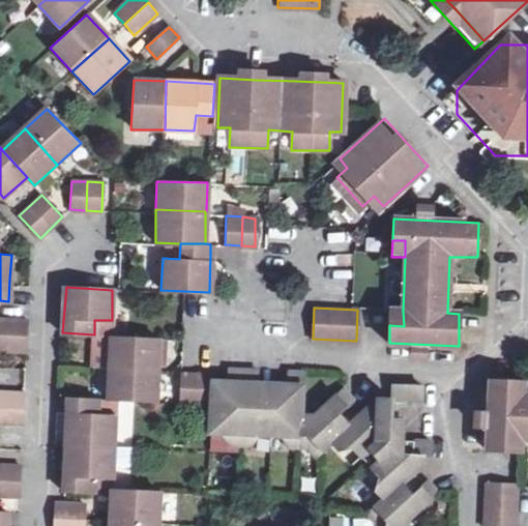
[(404,326),(403,311),(389,312),(389,325),(404,326)]
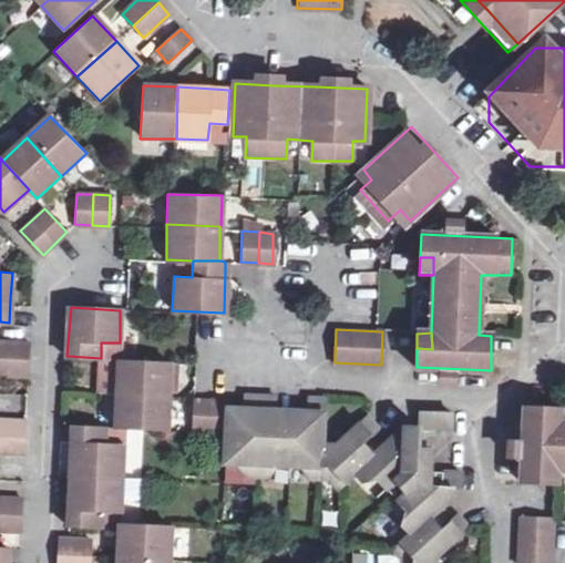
[(30,340),(0,338),(0,356),(29,357),(30,340)]
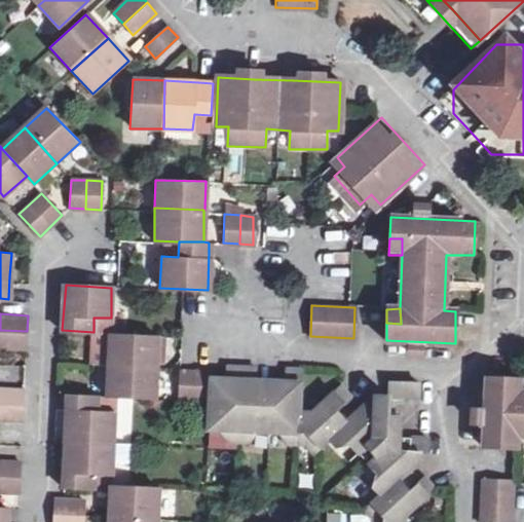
[(27,331),(0,330),(0,346),(27,347),(27,331)]
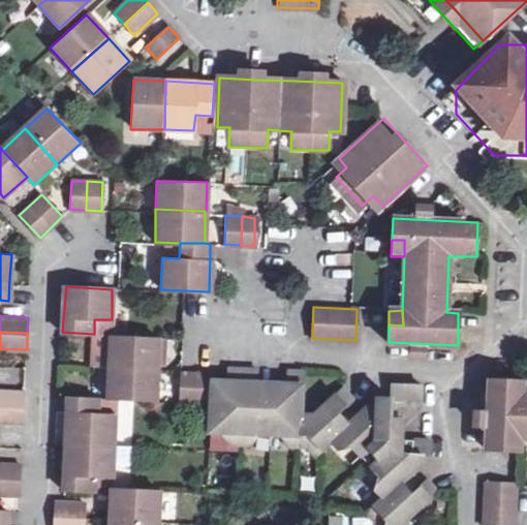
[(160,337),(111,336),(110,366),(158,368),(160,337)]
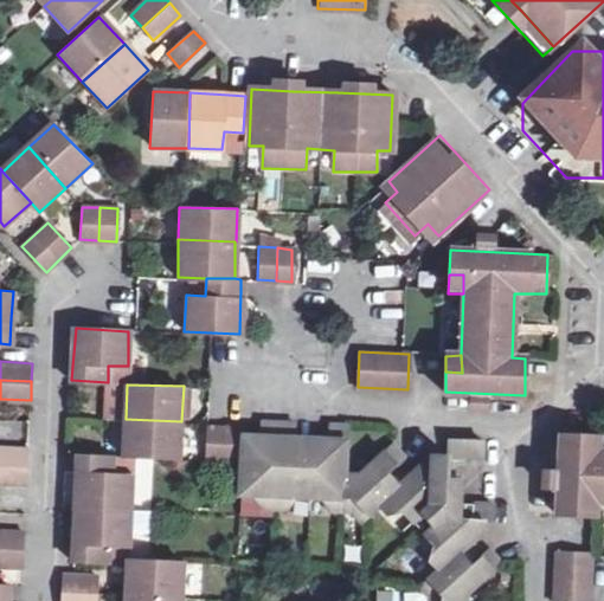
[(181,421),(126,419),(122,454),(179,457),(181,421)]
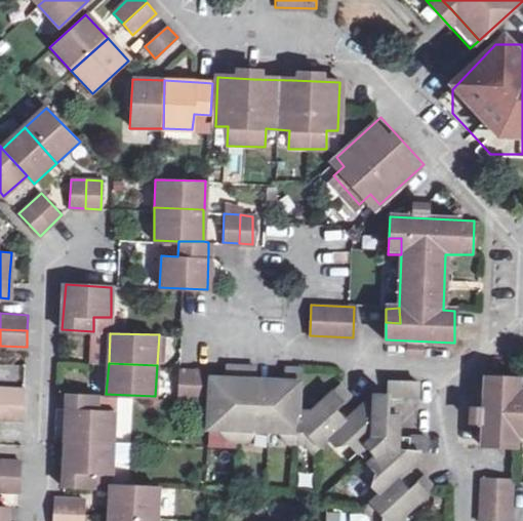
[(226,387),(210,386),(210,399),(208,428),(218,428),(224,439),(238,440),(241,365),(226,364),(226,387)]
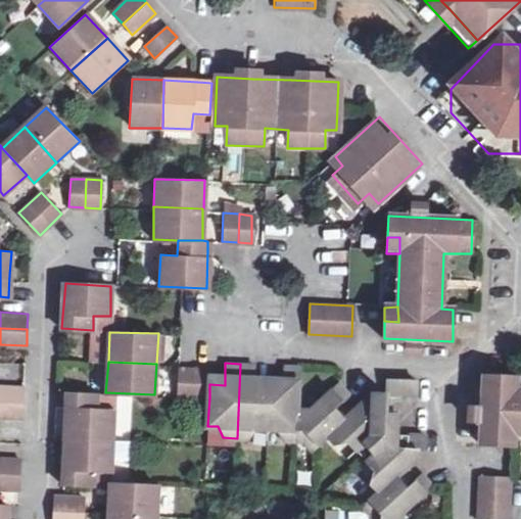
[(240,364),(237,438),(250,438),(256,428),(267,429),(269,387),(253,387),(255,365),(240,364)]
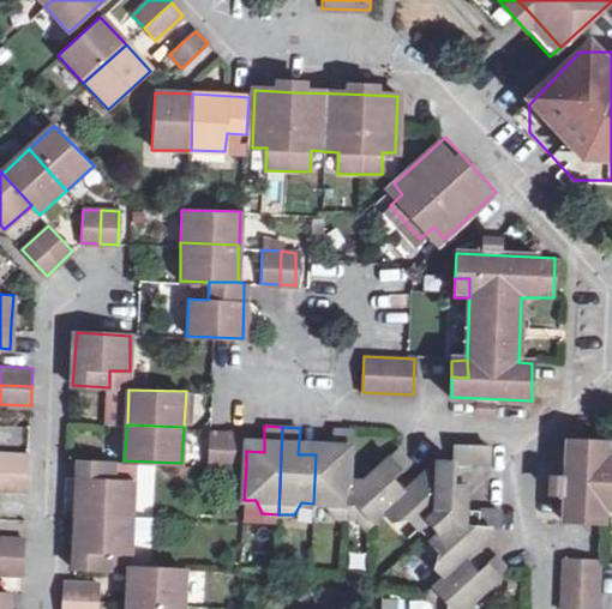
[(228,432),(209,430),(208,464),(226,465),(228,432)]
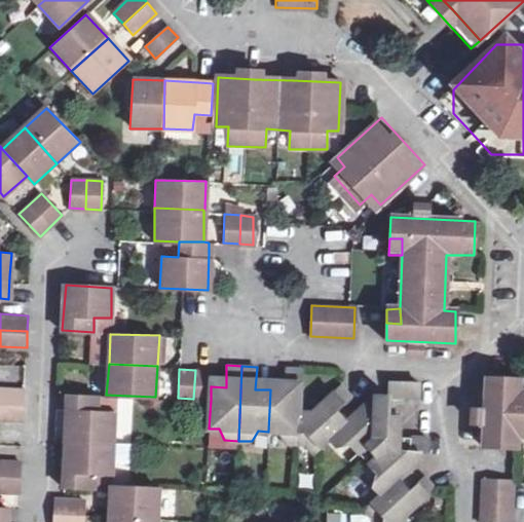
[(286,390),(270,389),(268,432),(277,432),(284,443),(296,443),(299,410),(301,370),(287,369),(286,390)]
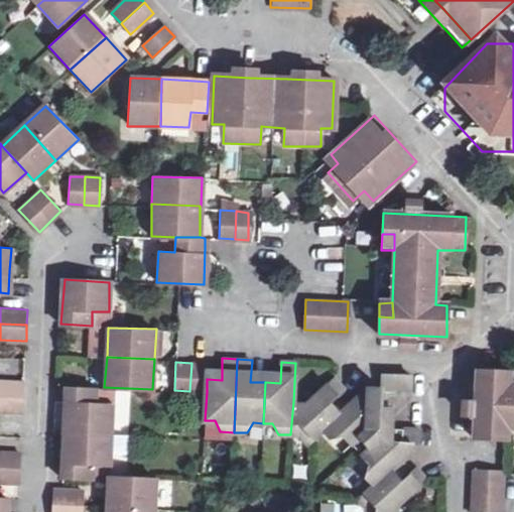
[(207,363),(191,363),(189,391),(207,392),(207,379),(207,363)]
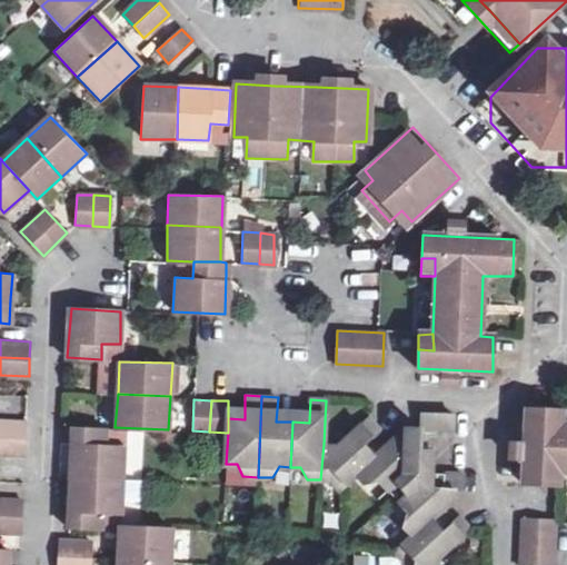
[(561,408),(526,407),(524,443),(523,483),(543,484),(544,469),(559,469),(566,469),(566,423),(561,423),(561,408)]
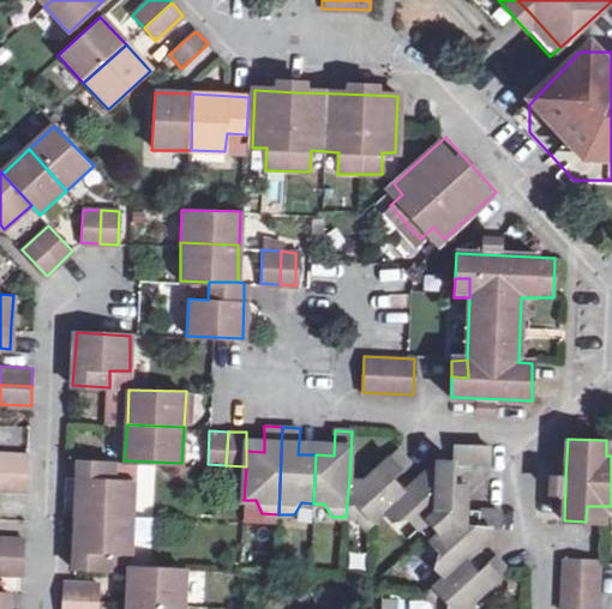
[(402,490),(385,511),(394,520),(409,517),(418,529),(454,496),(457,462),(489,463),(490,445),(454,444),(453,460),(438,460),(437,469),(429,468),(402,490)]
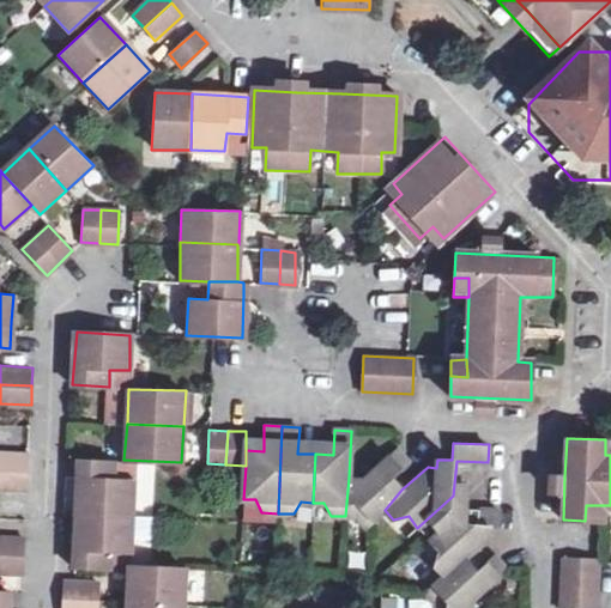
[(366,478),(349,478),(345,516),(356,517),(366,528),(385,510),(401,490),(391,478),(407,462),(397,450),(366,478)]
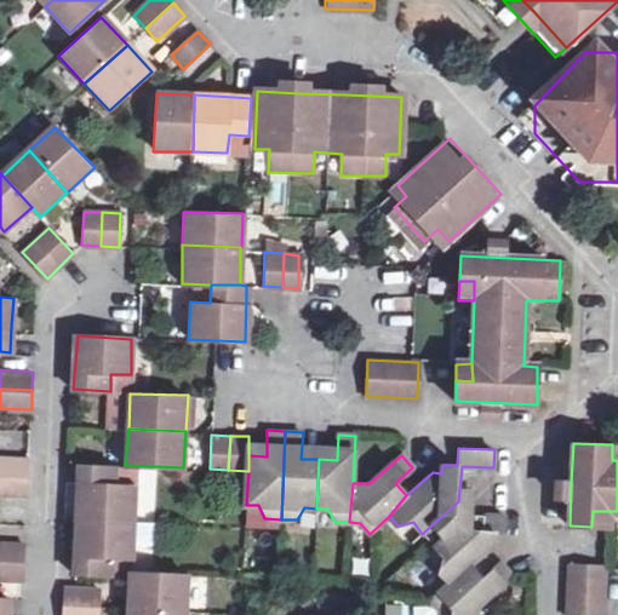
[(28,458),(0,457),(0,473),(27,476),(28,458)]
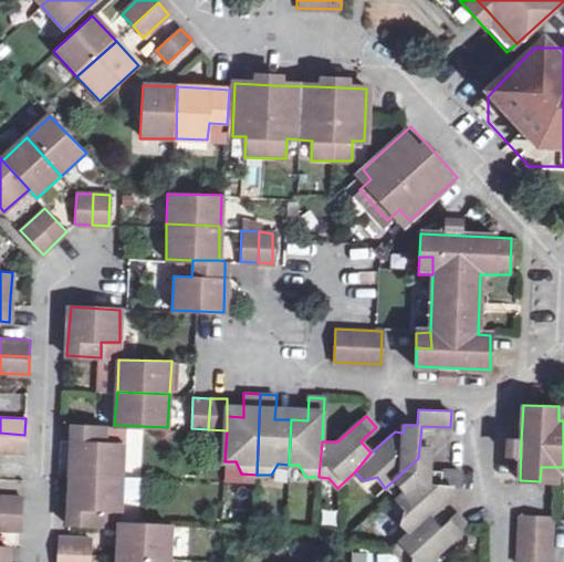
[(72,449),(71,474),(119,476),(121,444),(104,441),(106,426),(73,424),(72,449)]
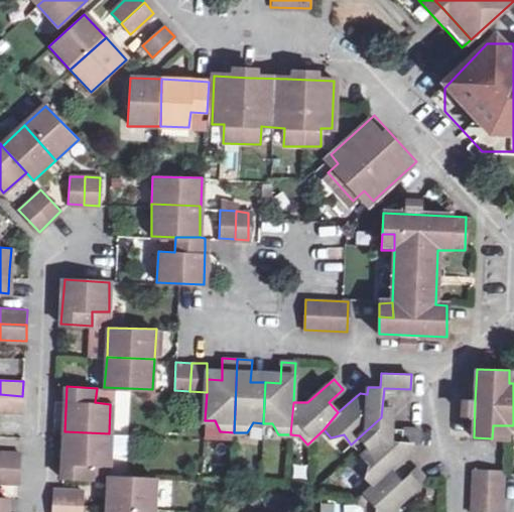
[(22,396),(0,394),(0,410),(22,411),(22,396)]
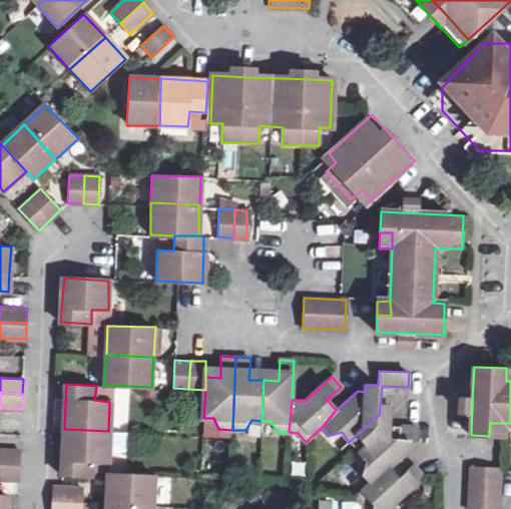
[(503,438),(504,423),(490,423),(489,436),(503,438)]
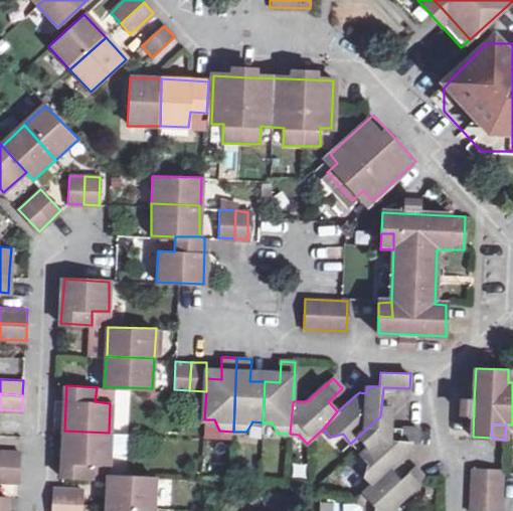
[(373,485),(391,469),(410,452),(410,443),(418,444),(418,429),(389,429),(360,454),(368,464),(366,476),(373,485)]
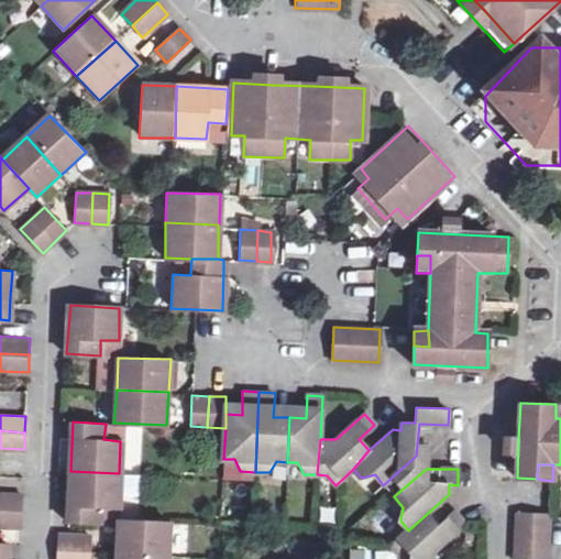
[(119,473),(70,471),(69,495),(68,519),(100,521),(101,507),(118,507),(119,473)]
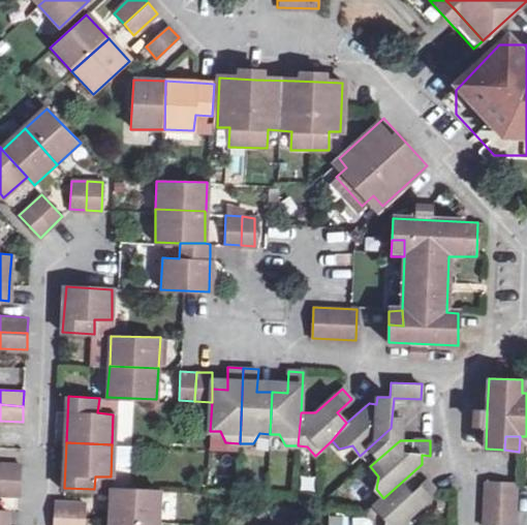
[(116,442),(116,470),(129,470),(129,442),(116,442)]
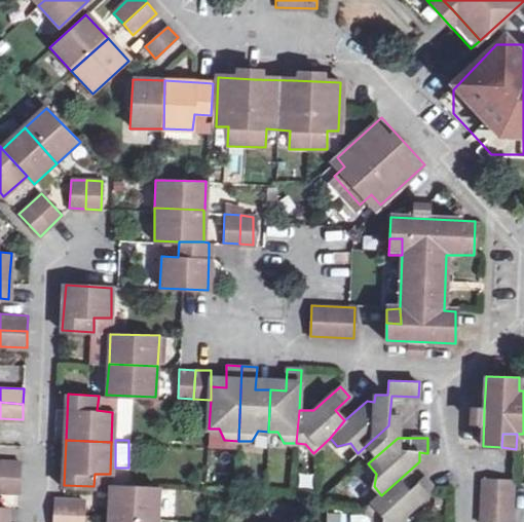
[(21,460),(0,459),(0,475),(20,476),(21,460)]
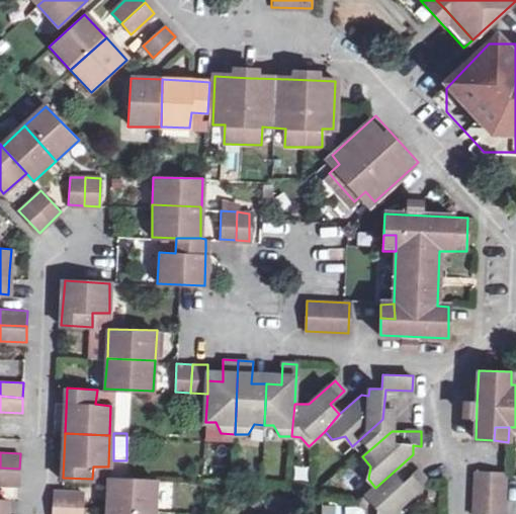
[(339,464),(342,486),(365,483),(362,460),(339,464)]
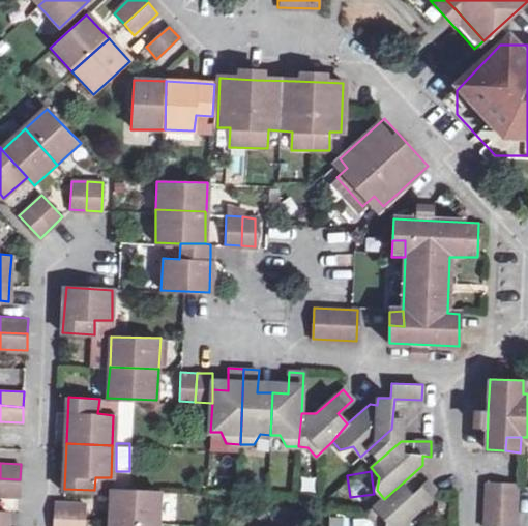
[(20,479),(0,478),(0,494),(20,495),(20,479)]
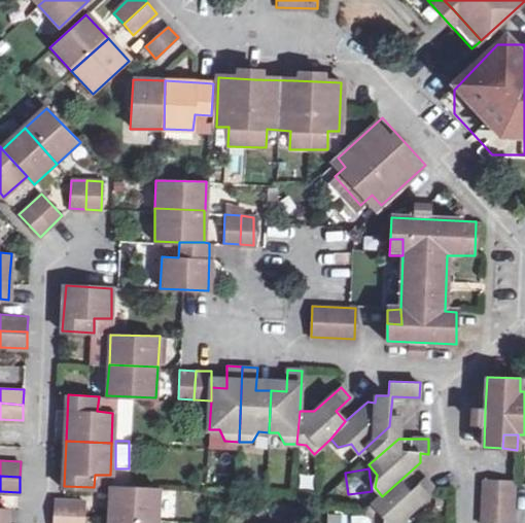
[(410,490),(400,480),(382,496),(365,510),(373,518),(372,522),(405,522),(407,515),(434,489),(425,478),(410,490)]
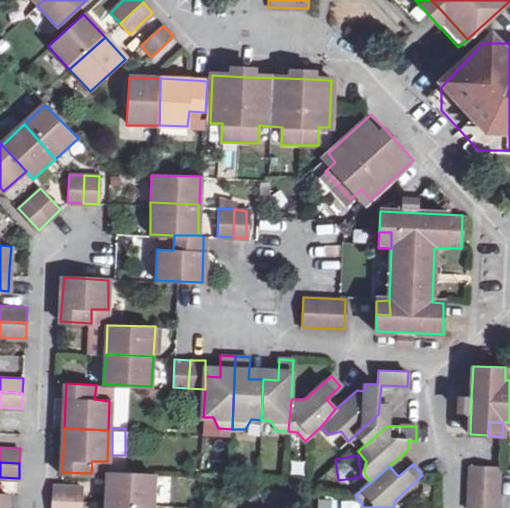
[(497,507),(500,466),(469,464),(467,507),(497,507)]
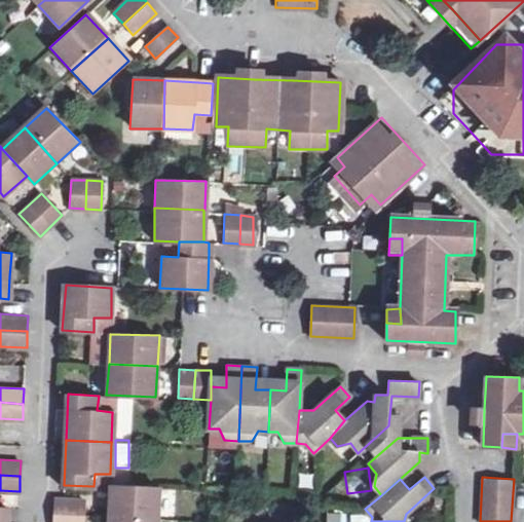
[(157,486),(109,484),(109,496),(108,515),(155,517),(157,486)]
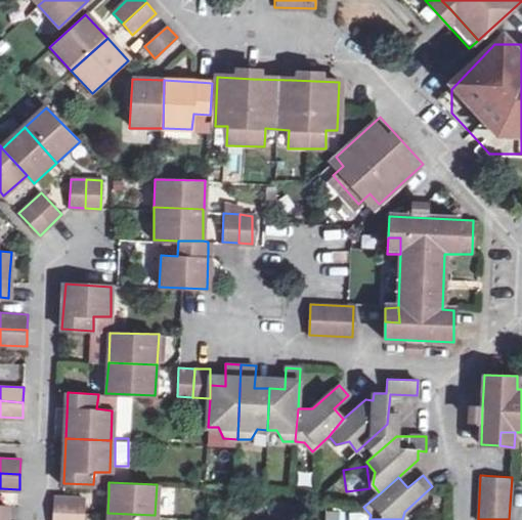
[(54,496),(53,510),(81,512),(82,497),(54,496)]
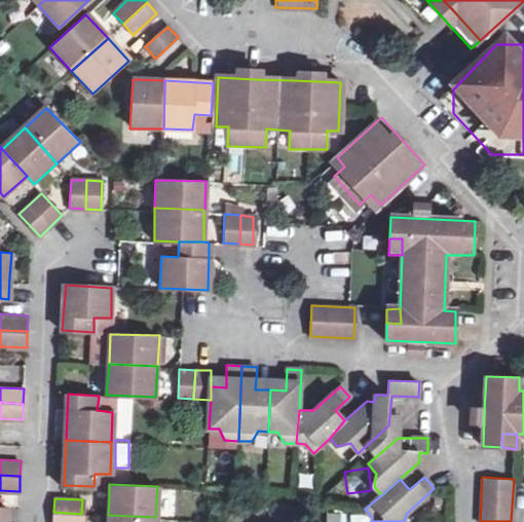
[(7,521),(8,507),(0,506),(0,521),(7,521)]
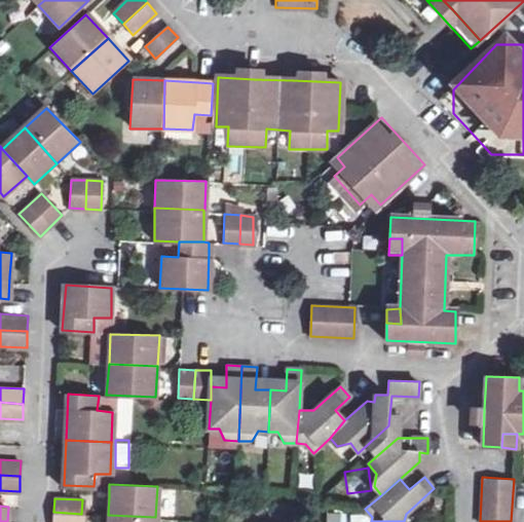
[(53,512),(51,521),(81,521),(81,514),(53,512)]
